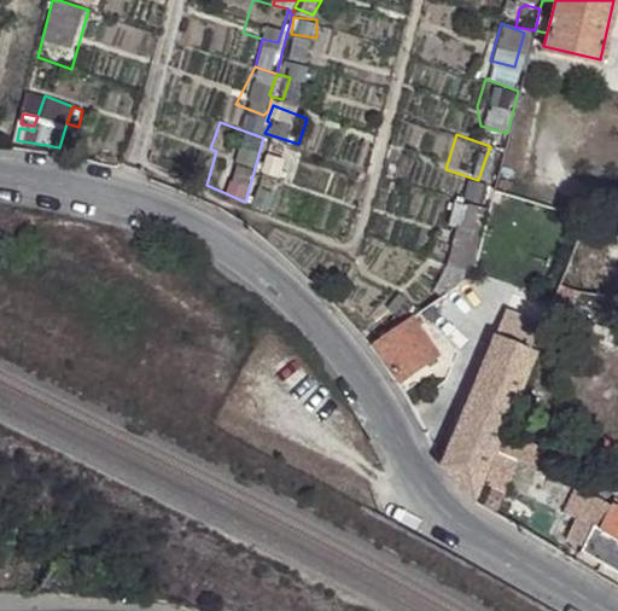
[(263,138),(245,202),(267,210),(279,175),(291,180),(299,152),(263,138)]
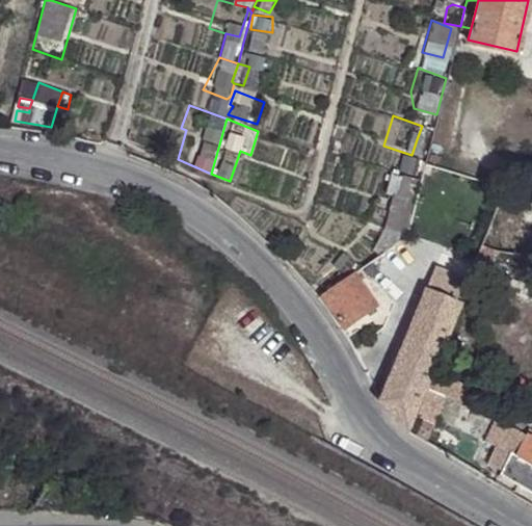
[(411,155),(393,149),(387,169),(416,176),(425,140),(417,139),(411,155)]
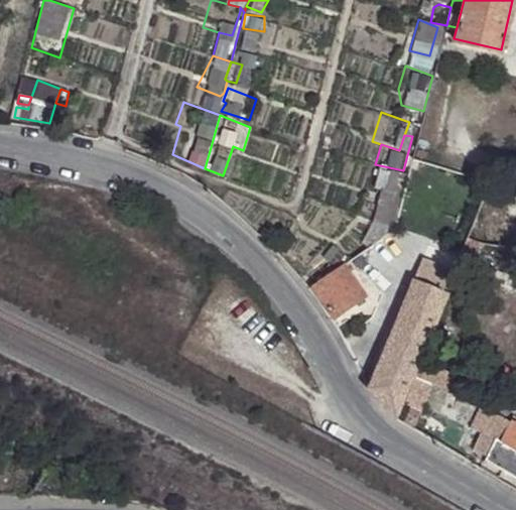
[(384,190),(397,193),(402,173),(385,170),(381,189),(384,190)]
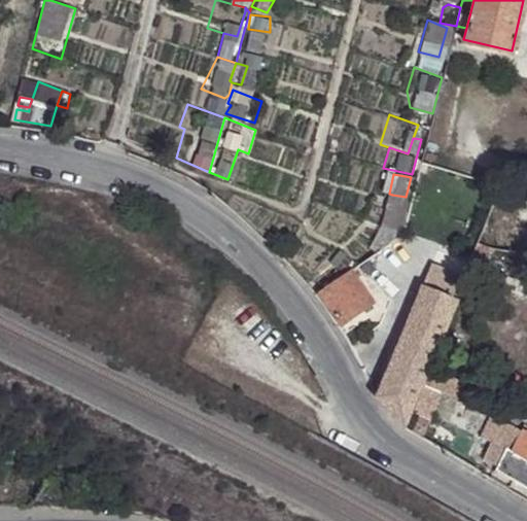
[(394,228),(406,197),(392,195),(389,202),(377,197),(371,218),(394,228)]
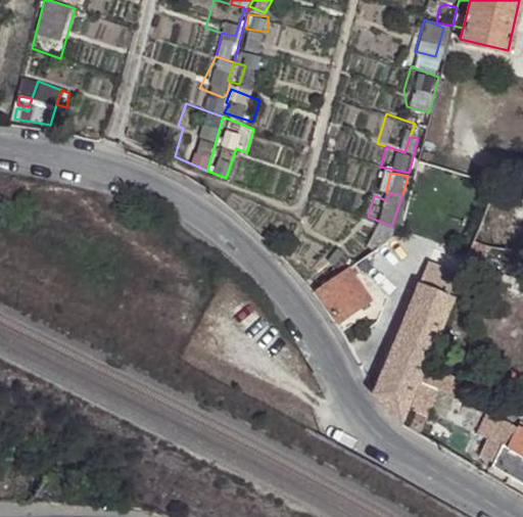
[(334,247),(349,264),(393,233),(386,228),(370,234),(358,225),(334,247)]
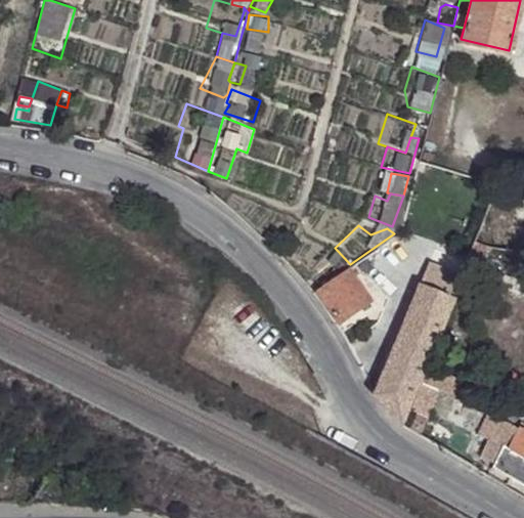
[(479,257),(480,257),(486,242),(475,238),(468,253),(479,257)]
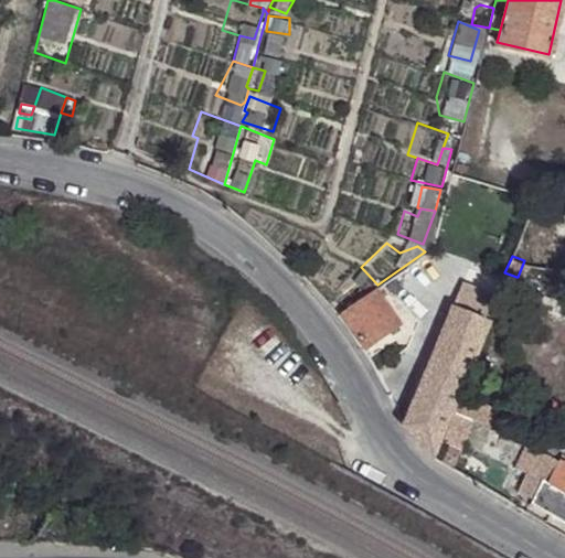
[(487,270),(479,287),(496,293),(503,276),(487,270)]
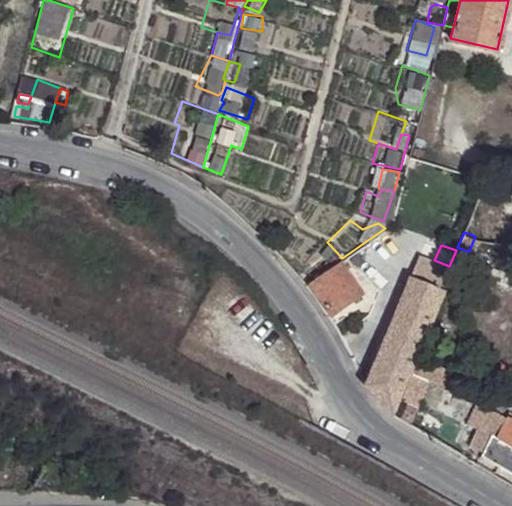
[(418,253),(410,275),(440,289),(449,266),(434,260),(418,253)]
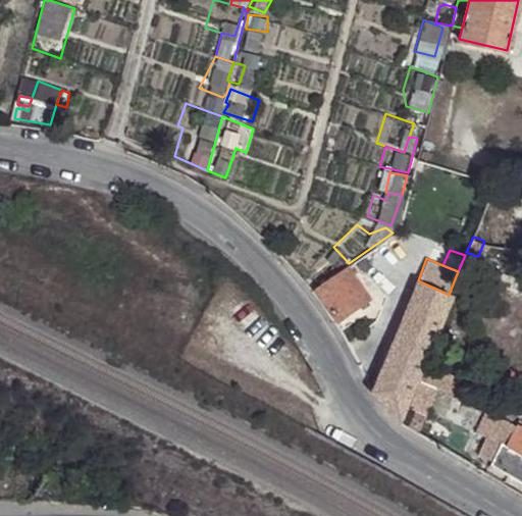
[(349,263),(317,285),(341,316),(370,295),(349,263)]
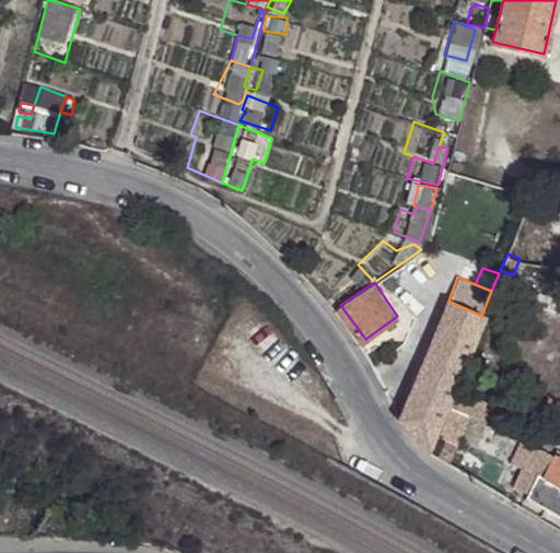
[(448,301),(400,415),(429,449),(456,385),(481,316),(448,301)]
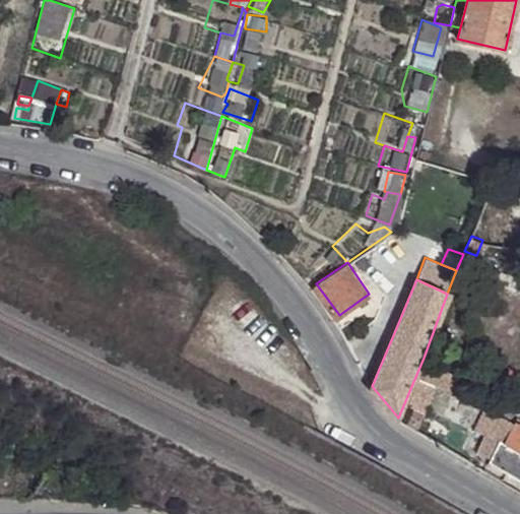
[(440,385),(447,369),(426,360),(418,376),(436,384),(440,385)]
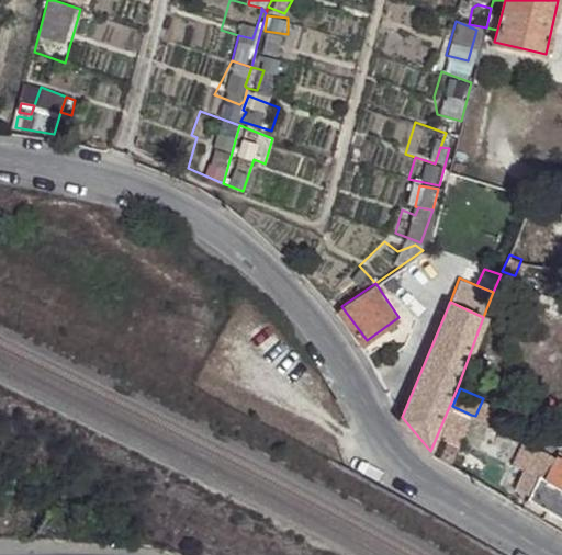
[(483,398),(475,416),(496,425),(504,408),(483,398)]
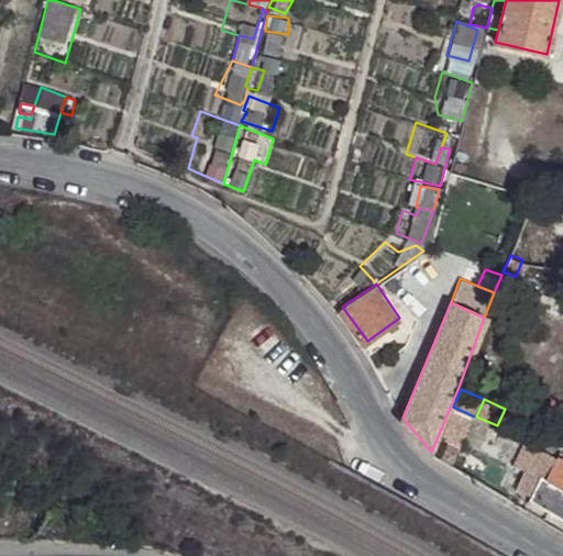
[(461,441),(472,415),(453,407),(442,432),(448,434),(461,441)]
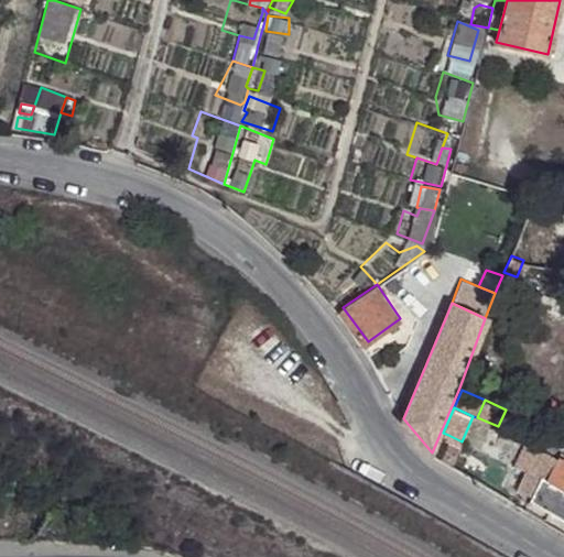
[(454,459),(462,441),(448,435),(440,454),(454,459)]
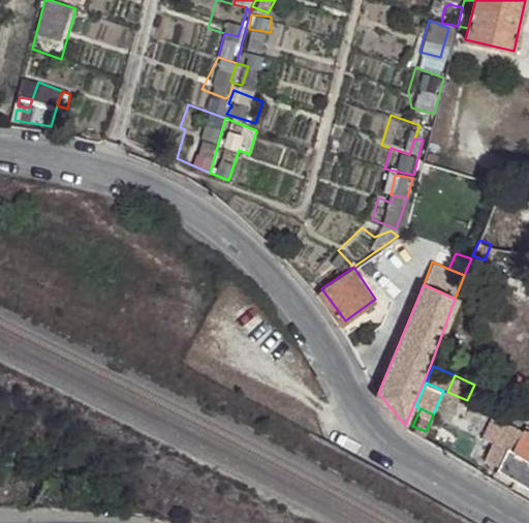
[(509,448),(516,451),(527,431),(507,423),(499,441),(502,442),(506,445),(509,448)]
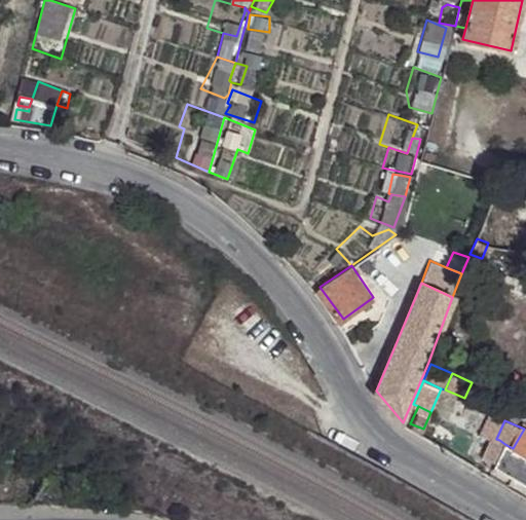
[(525,429),(524,429),(513,448),(525,455),(525,429)]
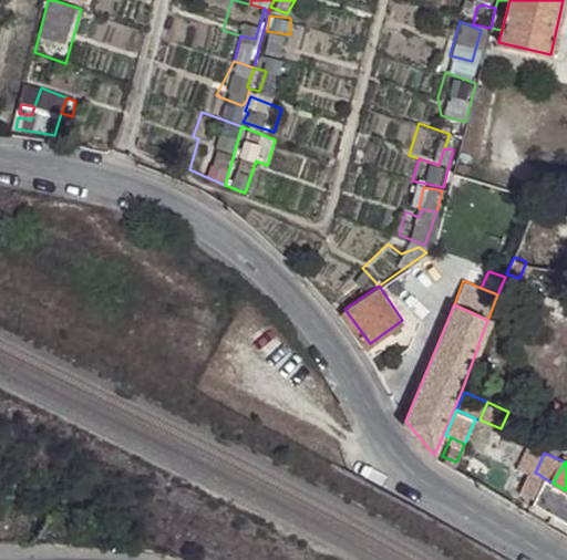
[(521,491),(536,497),(546,479),(543,477),(538,474),(535,473),(531,470),(521,491)]
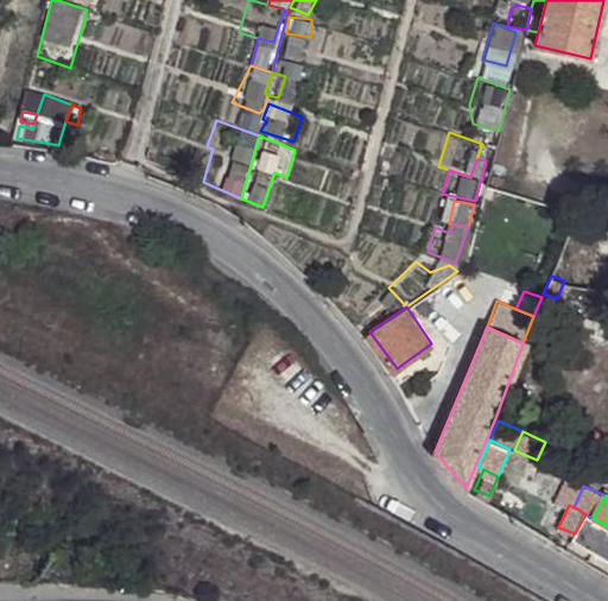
[(607,526),(593,518),(586,514),(575,533),(572,538),(607,558),(607,526)]
